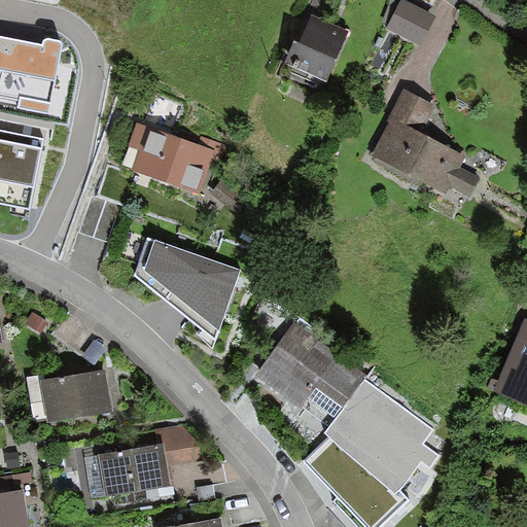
[(405,0),(400,0),(385,31),(420,47),(435,15),(405,0)]
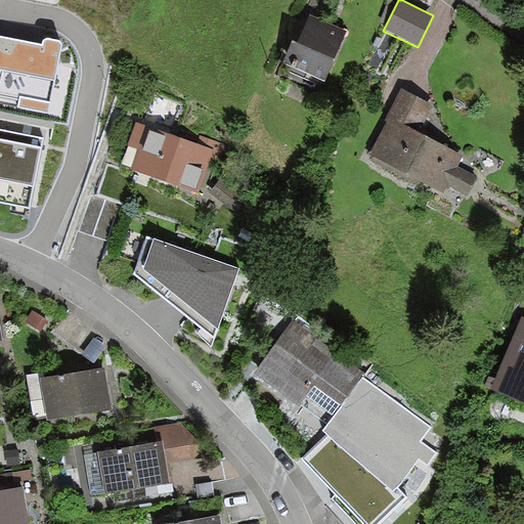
[(309,12),(287,64),(323,80),(346,28),(309,12)]
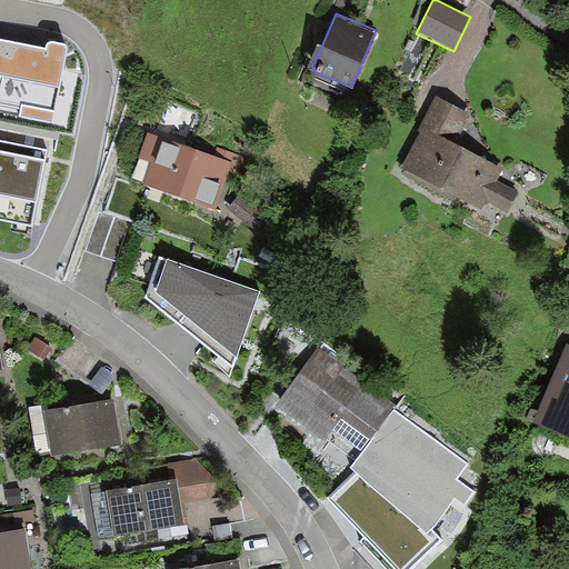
[(0,93),(11,40),(0,38),(0,93)]
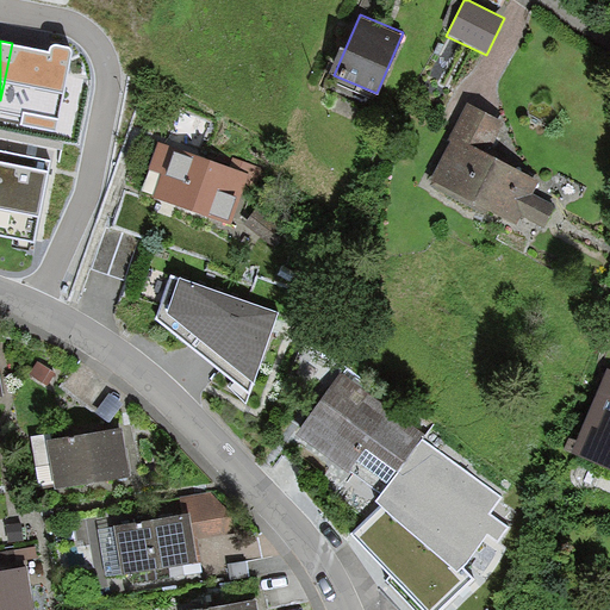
[(38,49),(12,43),(0,100),(0,105),(24,111),(22,124),(56,131),(72,56),(73,51),(70,48),(68,47),(55,44),(53,45),(50,48),(50,51),(38,49)]
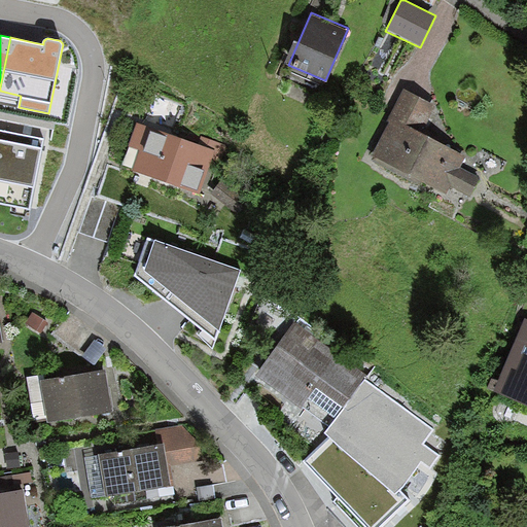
[(433,104),(405,90),(372,157),(443,192),(449,182),(471,194),(480,177),(457,166),(462,155),(419,134),(433,104)]
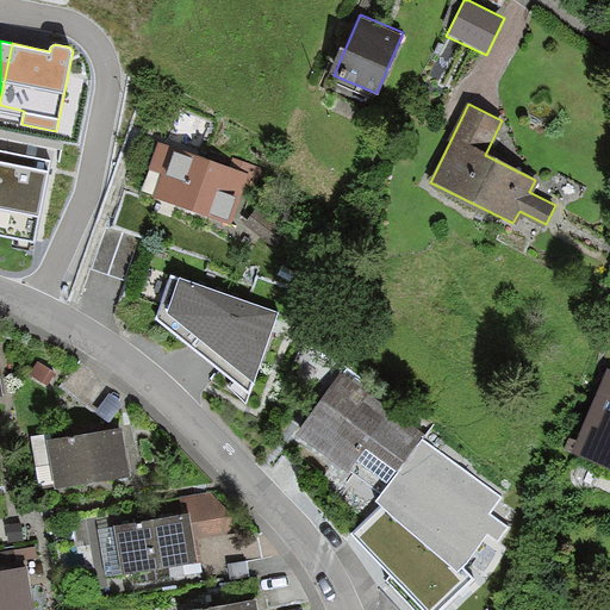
[(229,169),(160,145),(150,174),(163,179),(156,199),(231,226),(248,181),(256,185),(262,166),(234,156),(229,169)]
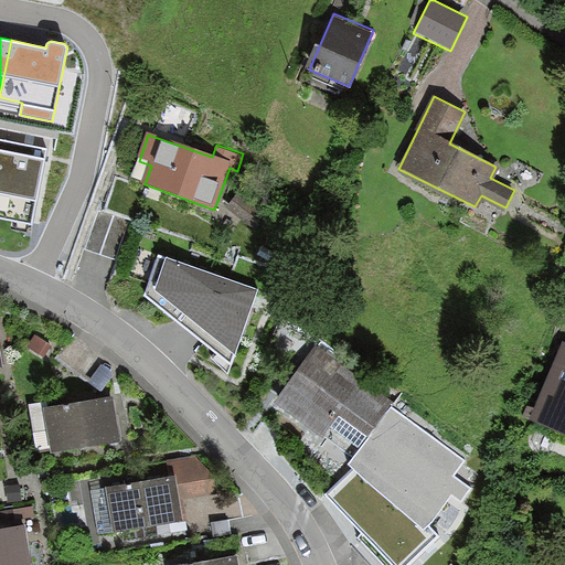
[(49,149),(0,139),(0,217),(33,224),(49,149)]
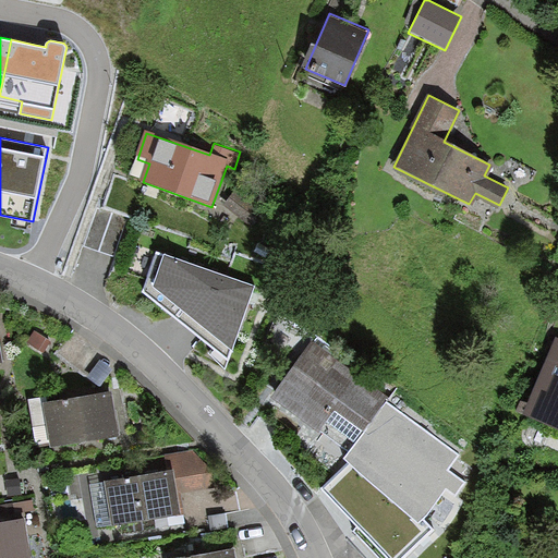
[(227,363),(252,286),(159,256),(146,296),(227,363)]
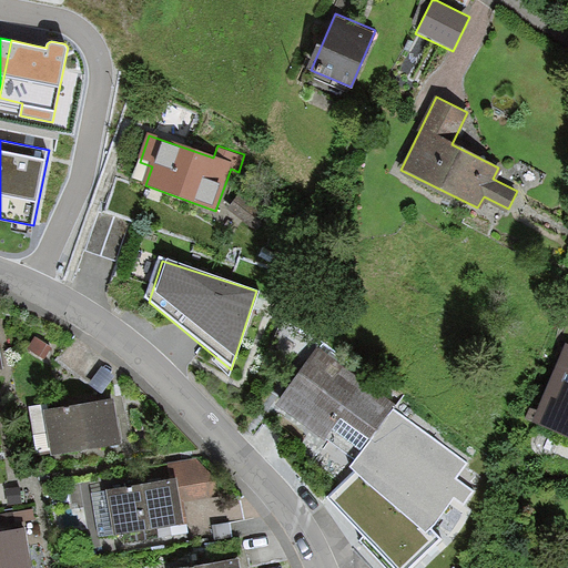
[(36,337),(29,347),(44,357),(51,347),(36,337)]
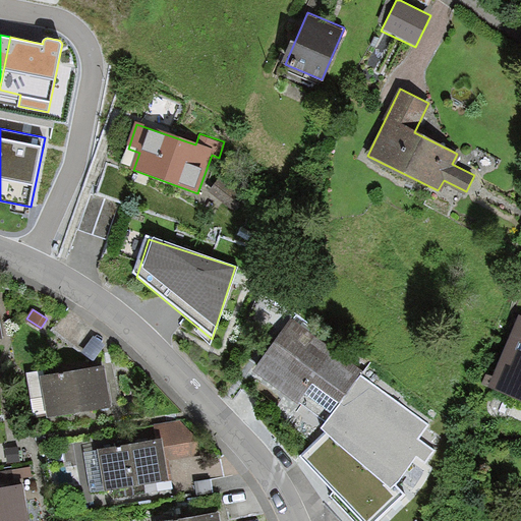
[(520,317),(488,384),(520,399),(520,317)]
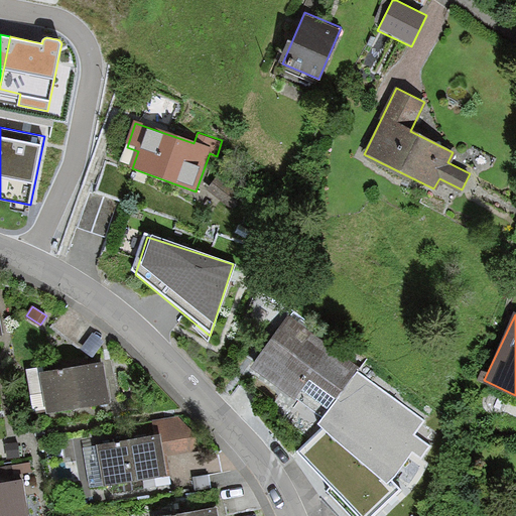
[(425,421),(293,316),(285,323),(253,367),(294,399),(303,389),(331,409),(320,425),(324,428),(298,453),(332,487),(327,491),(351,515),(374,515),(402,490),(392,480),(397,475),(411,454),(412,452),(421,458),(430,445),(415,434),(425,421)]
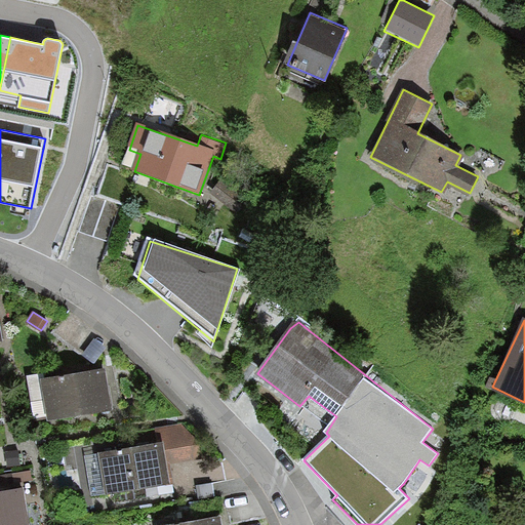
[(105,369),(41,379),(47,419),(111,410),(105,369)]
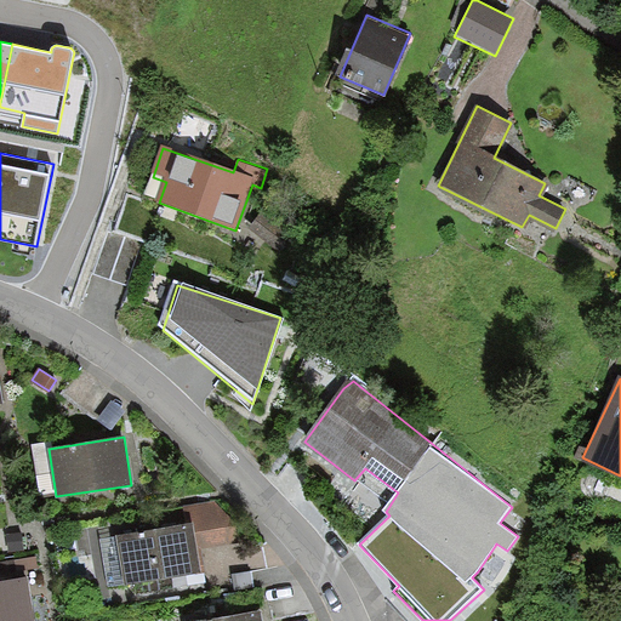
[(193,524),(117,536),(125,587),(201,575),(197,548),(240,541),(237,525),(215,503),(191,507),(193,524)]
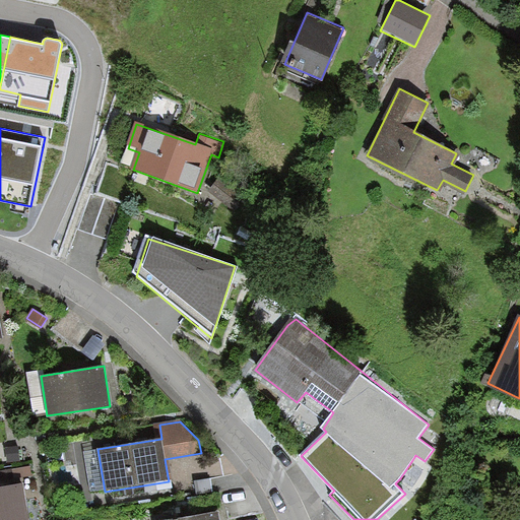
[(82,444),(62,447),(65,465),(75,464),(81,501),(90,499),(82,444)]
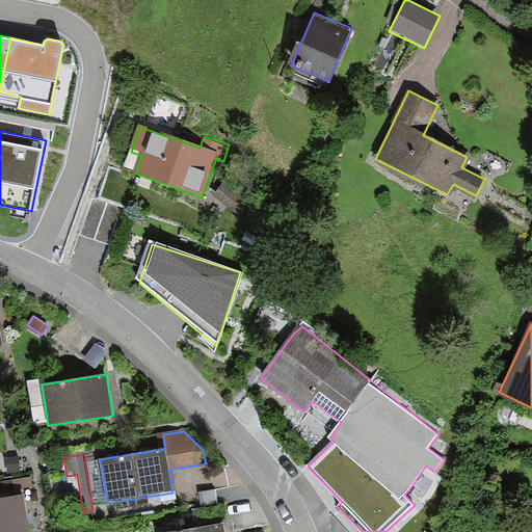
[(0,499),(0,531),(23,531),(18,497),(0,499)]
